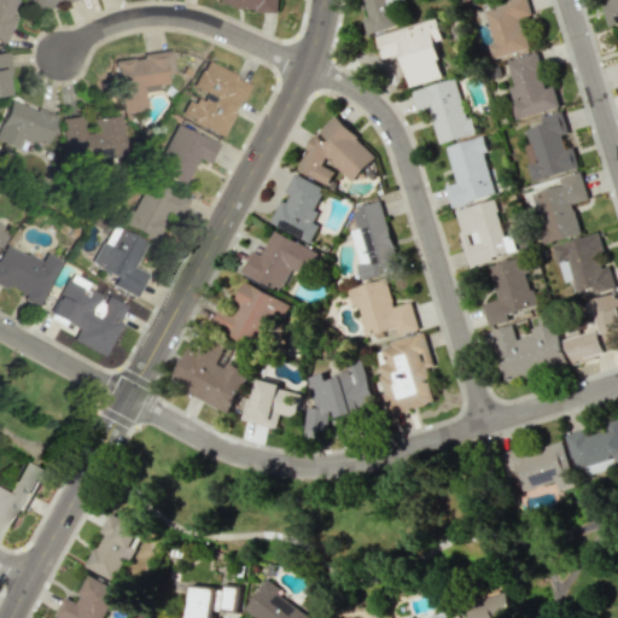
[(0,0),(0,41),(4,42),(15,17),(9,15),(15,0),(0,0)]
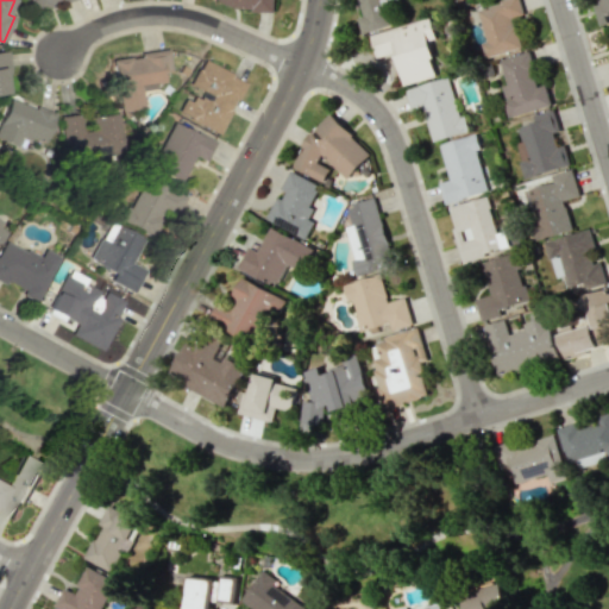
[(26,0),(31,12),(60,0),(61,4),(69,0),(26,0)]
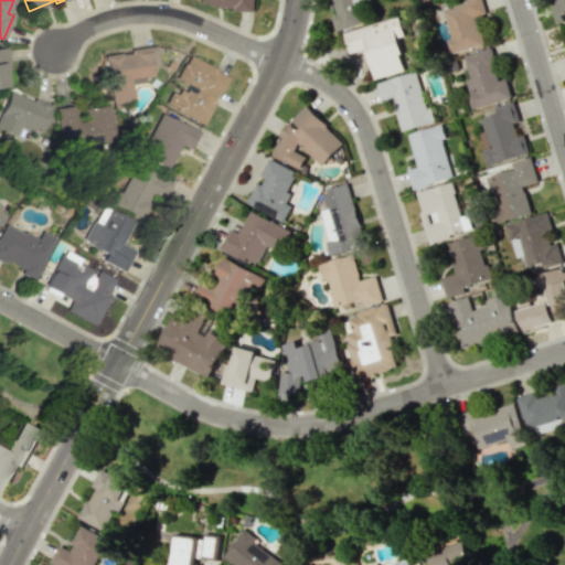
[(255,0),(196,0),(222,8),(230,8),(240,11),(255,11),(255,0)]
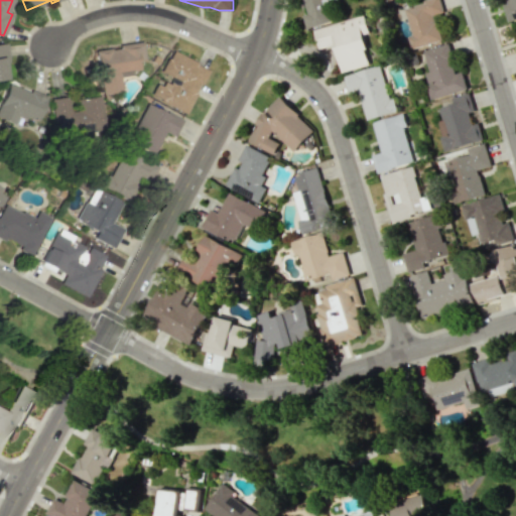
[(303,0),(307,14),(303,15),(306,28),(333,21),(327,0),(303,0)]
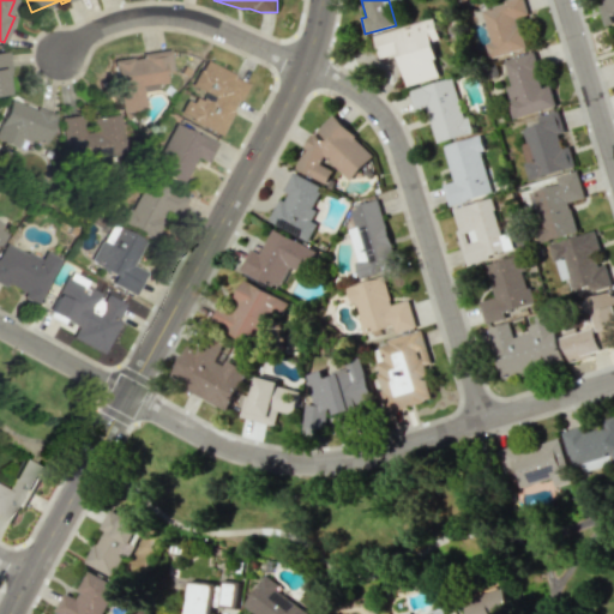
[(511,0),(482,8),(492,42),(487,43),(491,59),(527,49),(517,17),(529,14),(524,0),(511,0)]
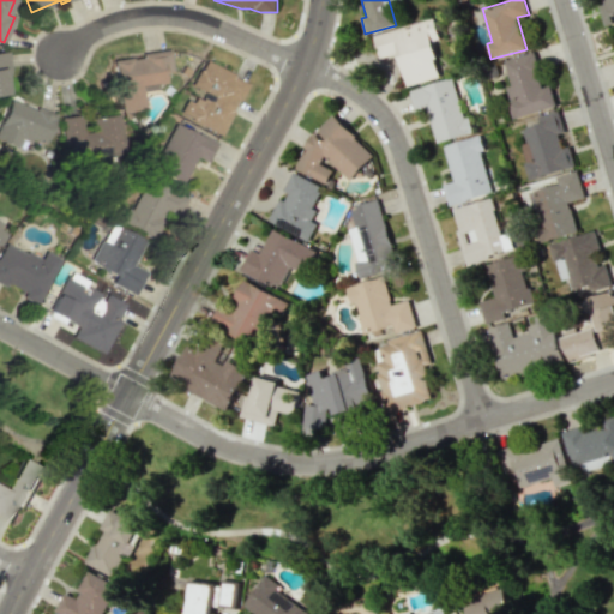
[(605,25),(613,22),(613,0),(600,0),(601,5),(600,5),(605,25)]
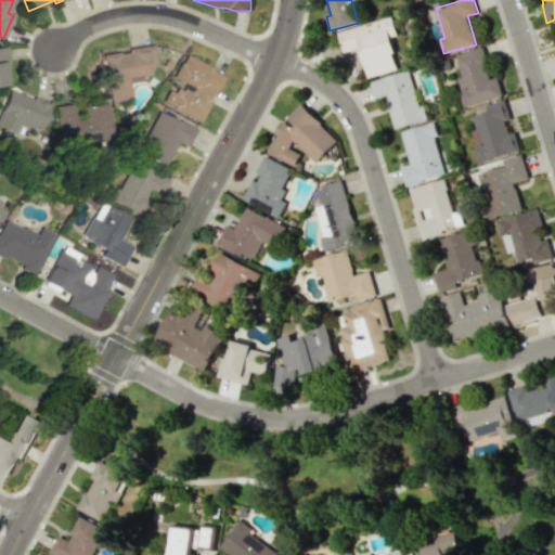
[(338,30),(344,52),(361,49),(368,77),(399,69),(391,37),(398,35),(394,17),(338,30)]
